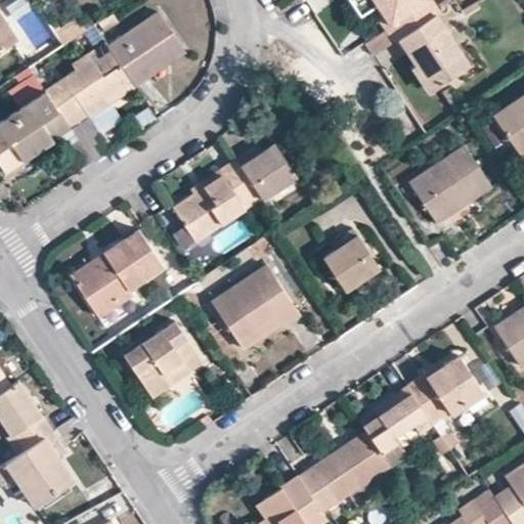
[(372,8),(392,40),(397,36),(434,11),(438,9),(432,0),(373,0),(376,4),(372,8)]
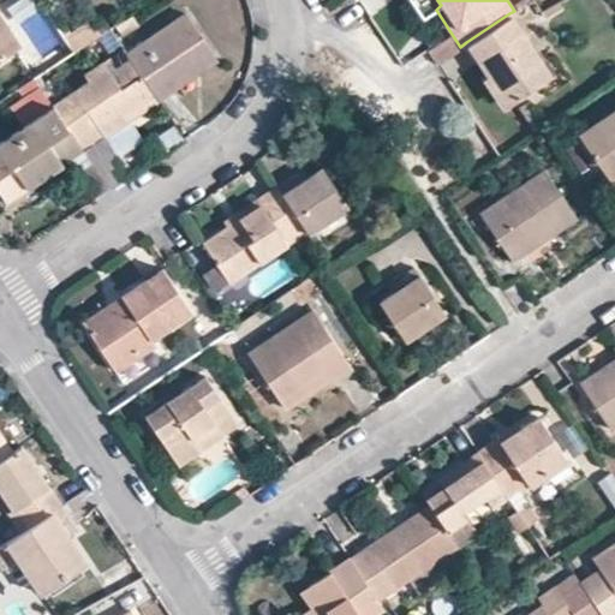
[(530,0),(527,1),(535,15),(542,10),(535,0),(530,0)]
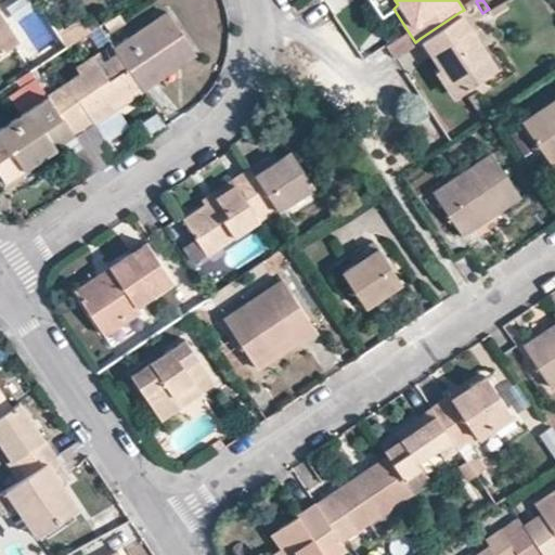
[(104,23),(110,33),(124,23),(123,22),(136,13),(132,7),(118,15),(117,14),(104,23)]
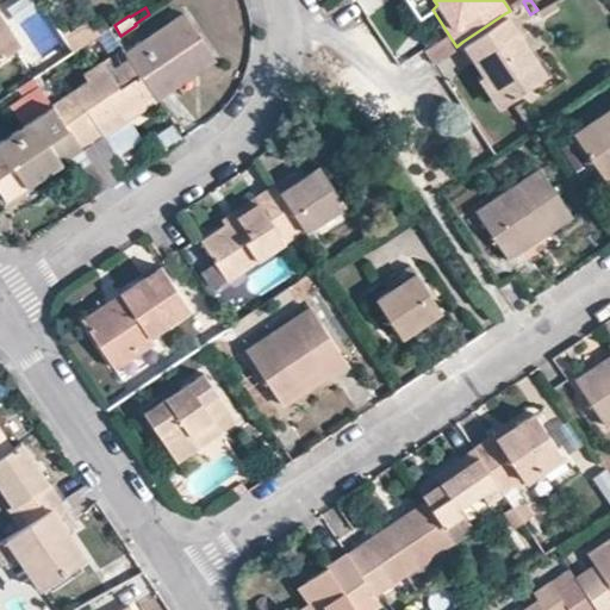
[(139,74),(156,99),(215,61),(182,12),(124,51),(129,57),(139,74)]
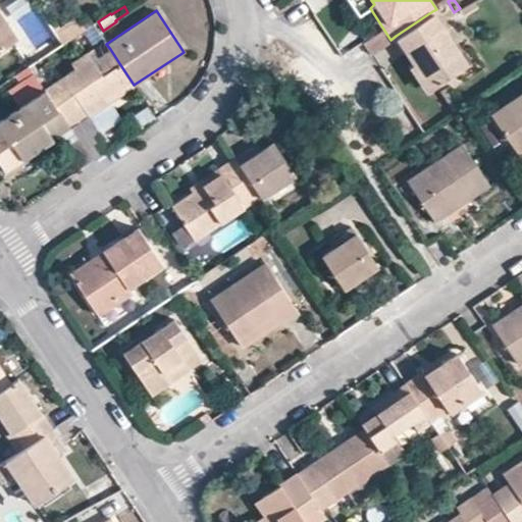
[(409,66),(425,90),(467,63),(432,11),(396,36),(414,63),(409,66)]
